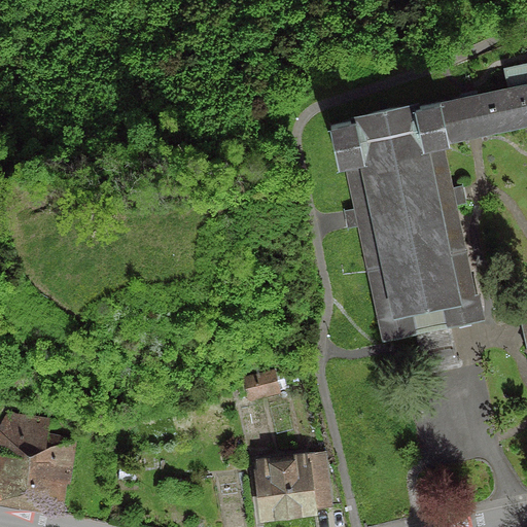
[(472,96),(463,98),(470,135),(526,123),(526,63),(501,69),(505,89),(472,96)]
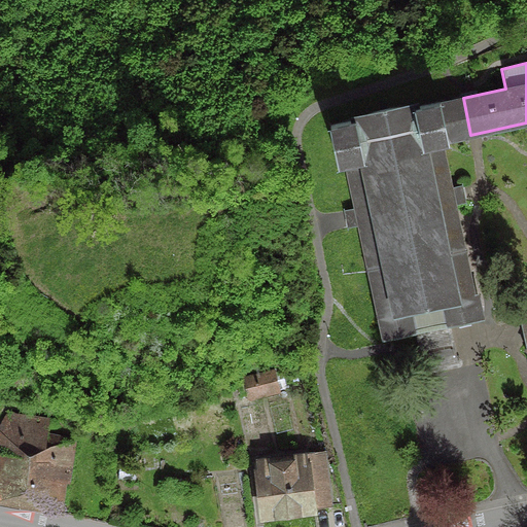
[(454,322),(464,319),(470,318),(475,315),(478,311),(478,306),(476,300),(470,296),(451,202),(457,201),(455,188),(449,189),(438,142),(470,135),(463,98),(437,103),(437,102),(413,107),(398,108),(382,110),(367,114),(352,120),(328,126),(337,165),(343,164),(353,211),(347,212),(349,224),(355,223),(380,338),(412,330),(408,309),(440,302),(445,323),(454,322)]
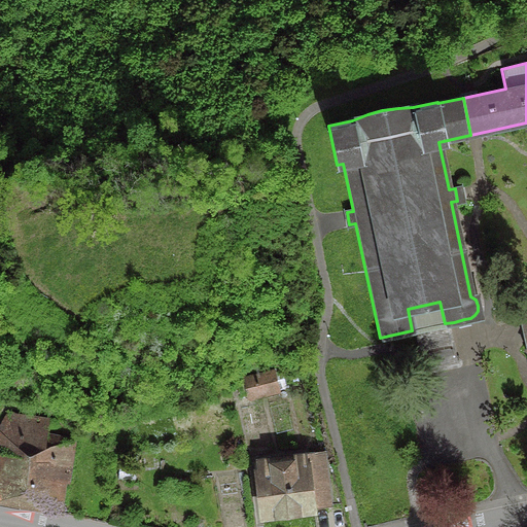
[(243,378),(248,397),(274,390),(270,372),(243,378)]
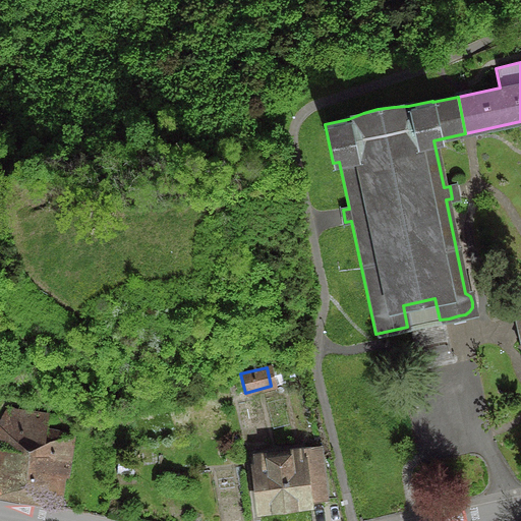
[(0,487),(58,499),(61,476),(64,477),(71,435),(42,429),(45,413),(6,408),(0,455),(0,487)]
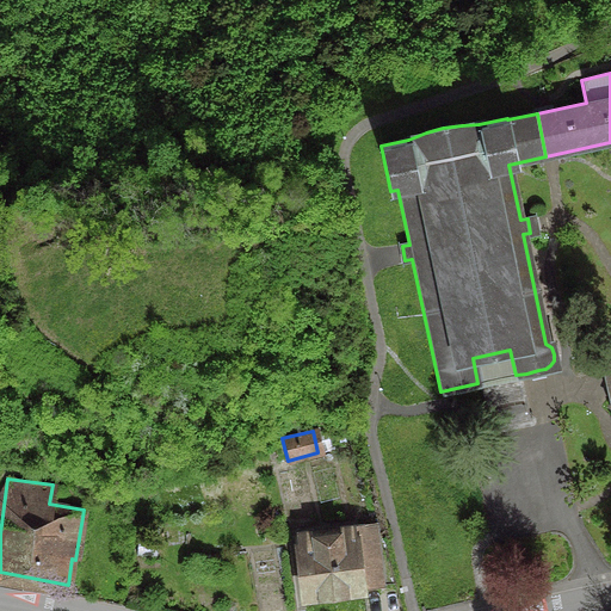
[(360,587),(368,587),(380,586),(374,536),(353,538),(353,531),(351,531),(351,526),(297,534),(298,545),(295,545),(302,598),(360,591),(360,587)]
